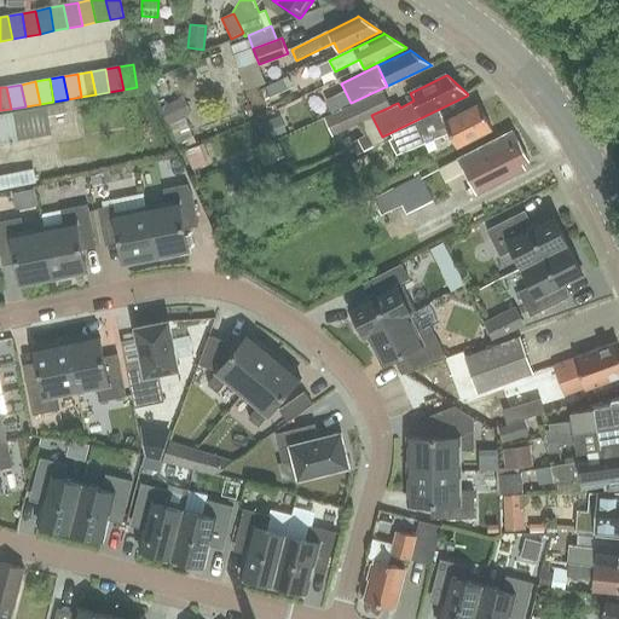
[(383,91),(325,116),(333,133),(391,106),(383,91)]
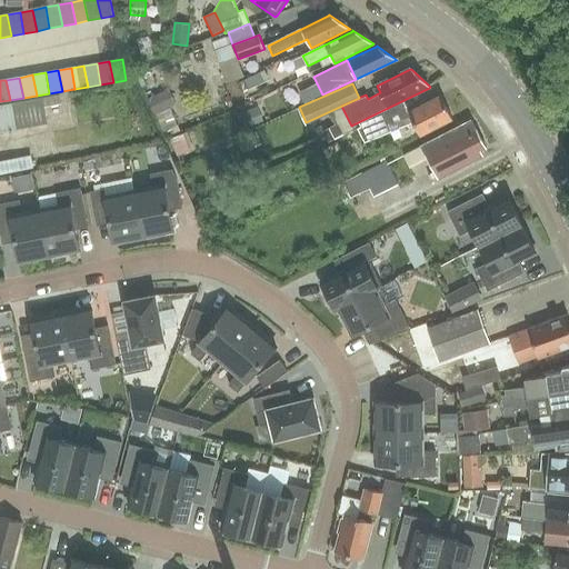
[(156,96),(162,112),(181,105),(175,88),(156,96)]
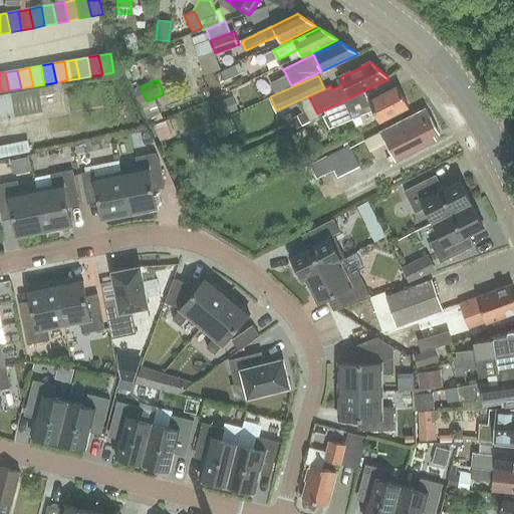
[(53,86),(38,89),(40,97),(55,94),(53,86)]
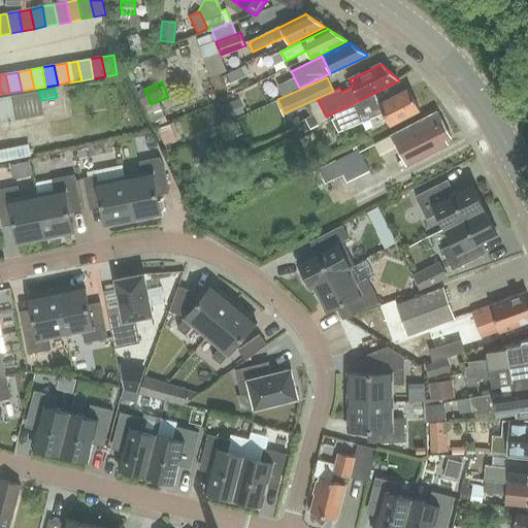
[(390,126),(420,110),(408,90),(380,104),(374,93),(333,113),(335,118),(332,120),(338,133),(384,114),(390,126)]
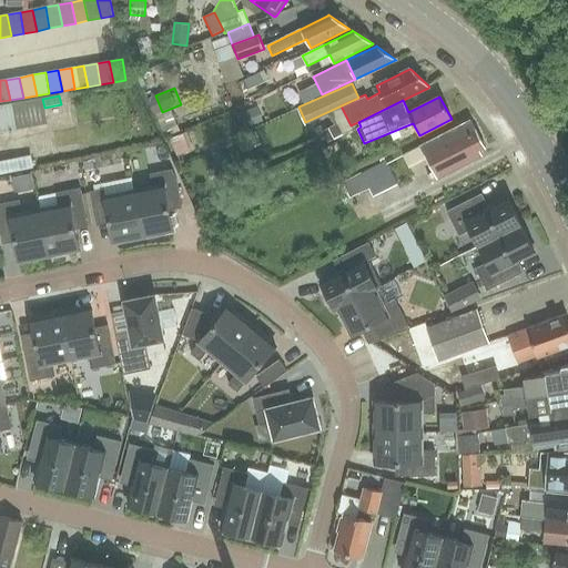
[(12,104),(0,105),(0,133),(17,131),(12,104)]
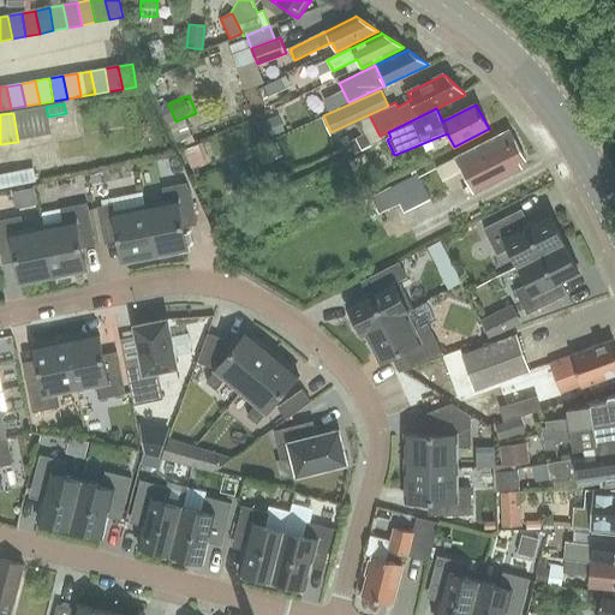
[(275,118),(262,124),(268,137),(280,131),(275,118)]
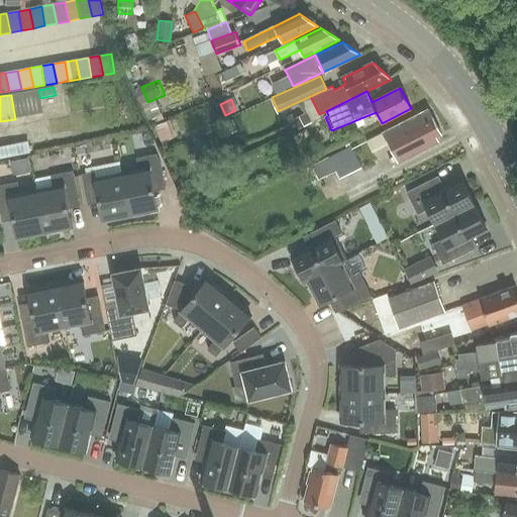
[(436,136),(442,133),(428,108),(365,141),(371,153),(389,144),(398,162),(439,140),(436,136)]
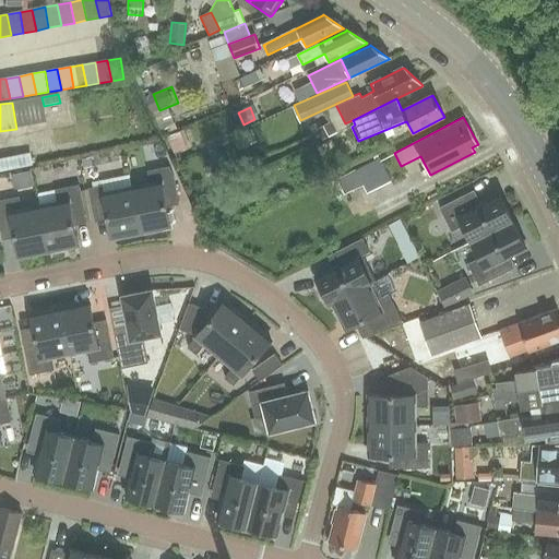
[(328,122),(317,128),(322,140),(334,134),(328,122)]
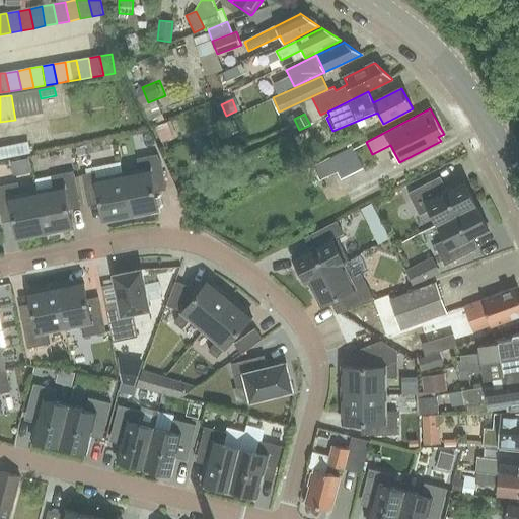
[(164,123),(155,127),(162,143),(171,139),(164,123)]
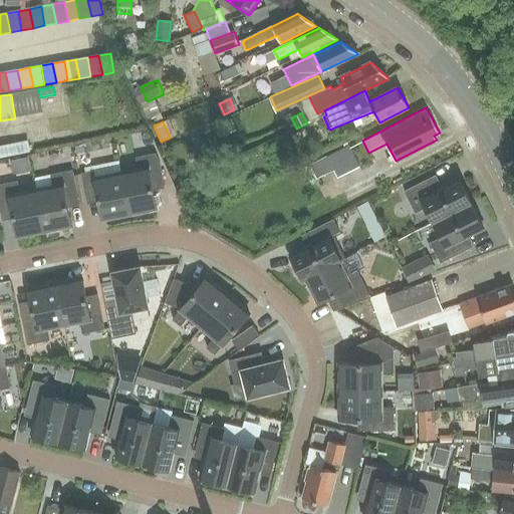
[(225,122),(214,127),(219,139),(231,134),(230,133),(236,130),(233,121),(226,124),(225,122)]
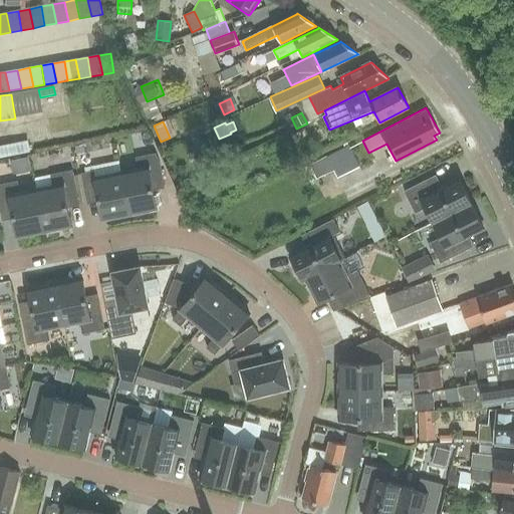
[(304,129),(292,135),(295,143),(308,136),(304,129)]
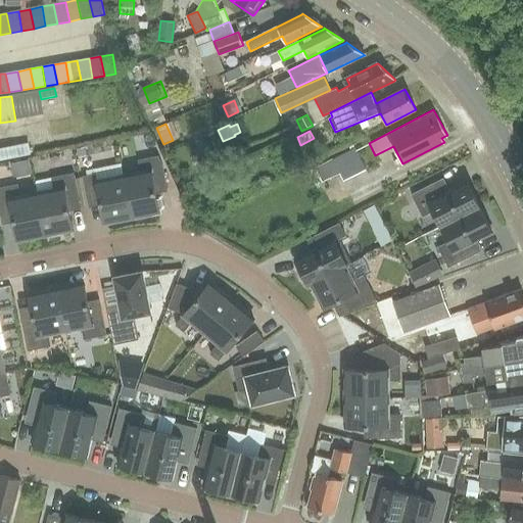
[(85,148),(76,149),(77,157),(86,155),(85,148)]
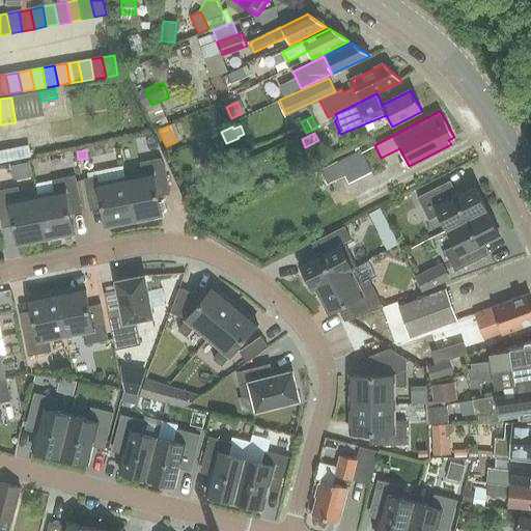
[(360,152),(319,172),(327,186),(344,177),(347,184),(370,172),(360,152)]
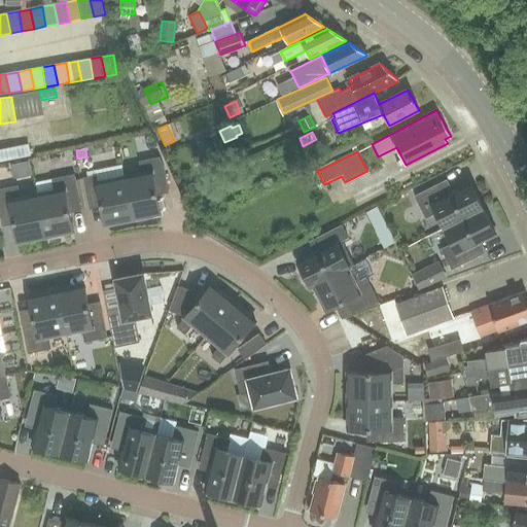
[(134,219),(161,214),(155,189),(168,187),(162,157),(139,162),(142,174),(126,177),(134,219)]
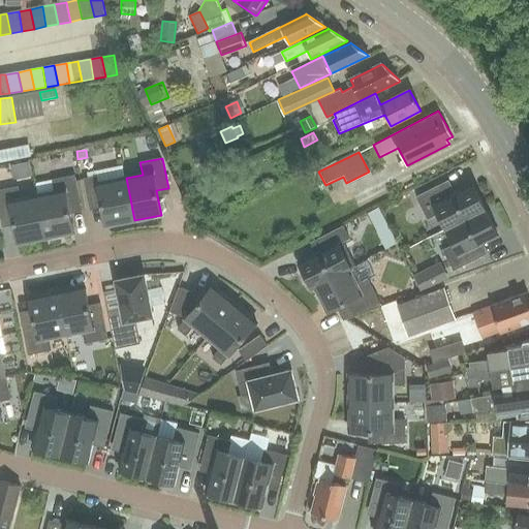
[(47,238),(73,232),(69,209),(81,206),(75,176),(52,180),(55,192),(38,195),(47,238)]
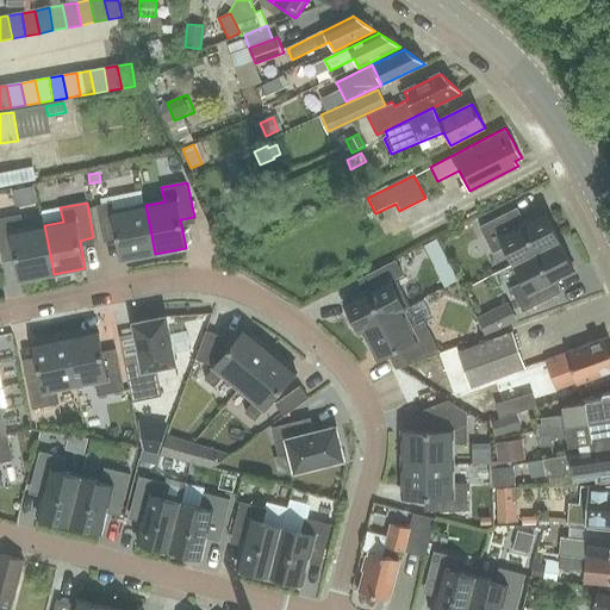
[(111,204),(98,206),(103,236),(117,232),(123,261),(155,254),(145,205),(113,211),(111,204)]
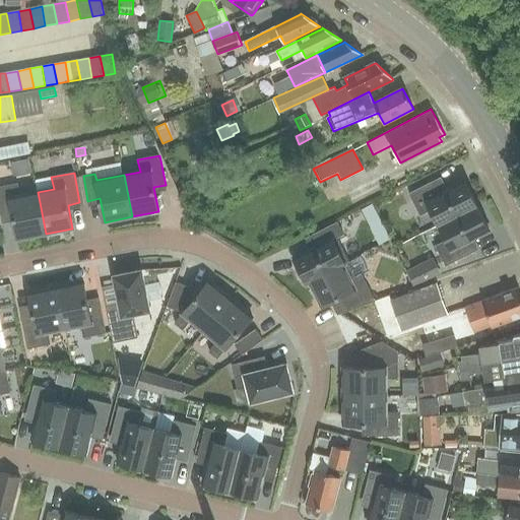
[(440,222),(476,206),(464,180),(445,189),(441,179),(410,193),(420,213),(433,208),(440,222)]
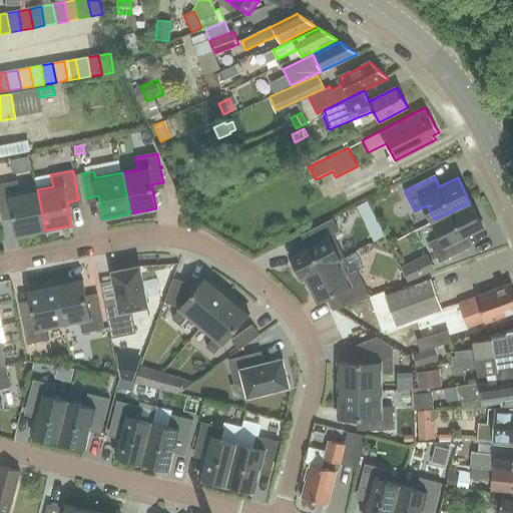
[(18,181),(0,184),(0,206),(2,215),(14,212),(18,235),(45,230),(37,189),(20,192),(18,181)]
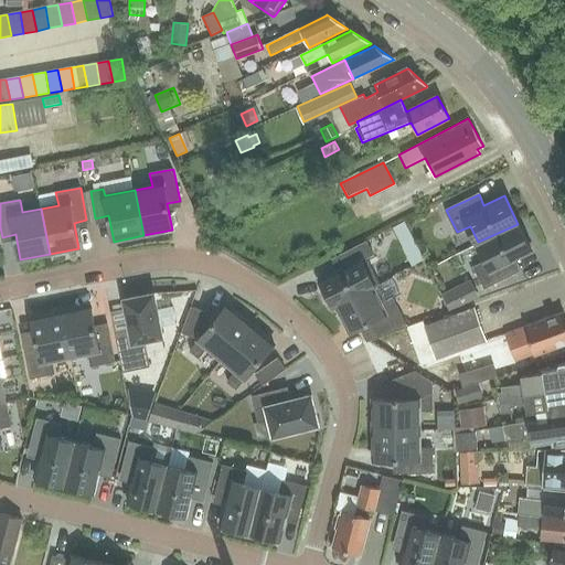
[(413,219),(401,223),(416,263),(429,258),(413,219)]
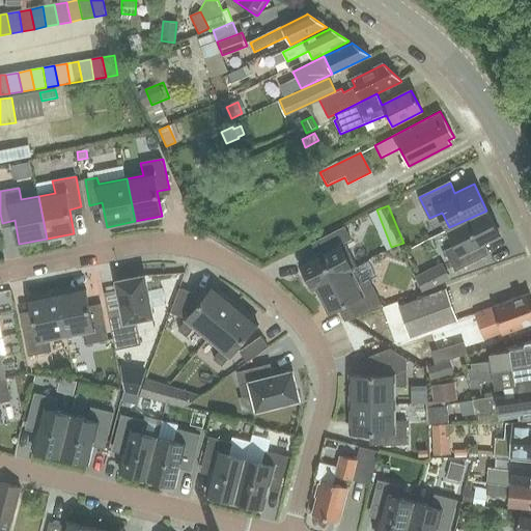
[(486,211),(449,227),(457,245),(446,251),(454,270),(484,256),(479,246),(498,236),(486,211)]
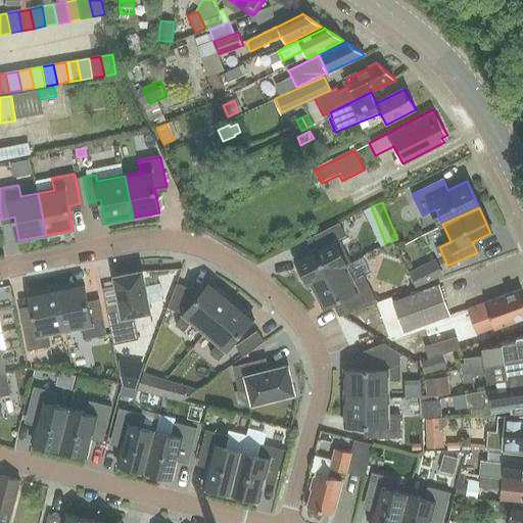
[(339,239),(345,236),(339,224),(312,238),(318,248),(296,259),(310,285),(351,264),(339,239)]
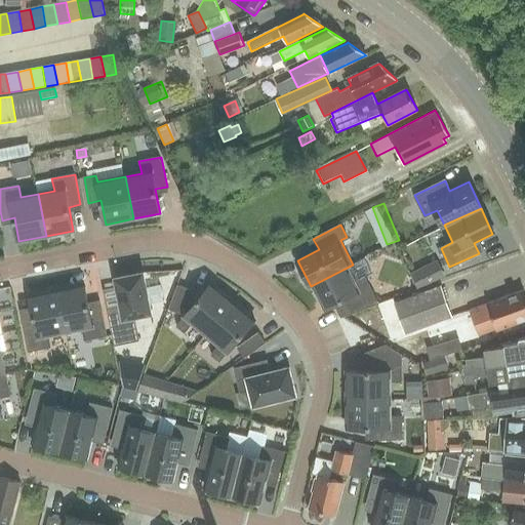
[(358,280),(351,266),(313,285),(325,310),(345,299),(352,314),(378,304),(365,277),(358,280)]
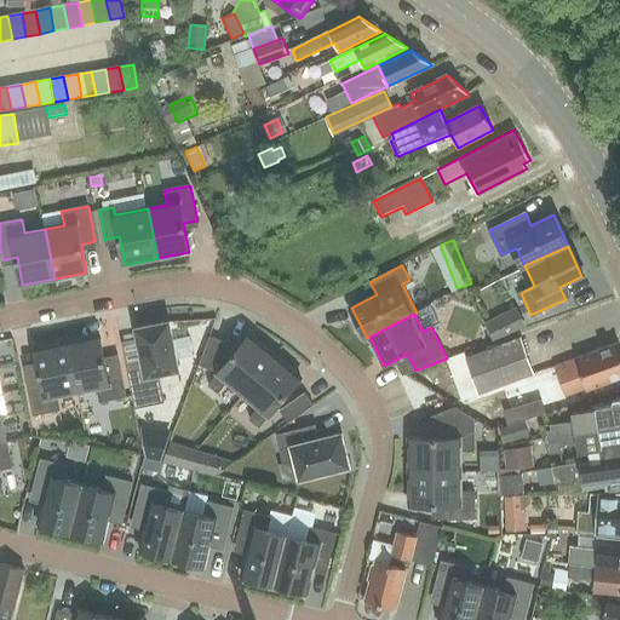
[(520,314),(489,328),(494,339),(524,323),(520,314)]
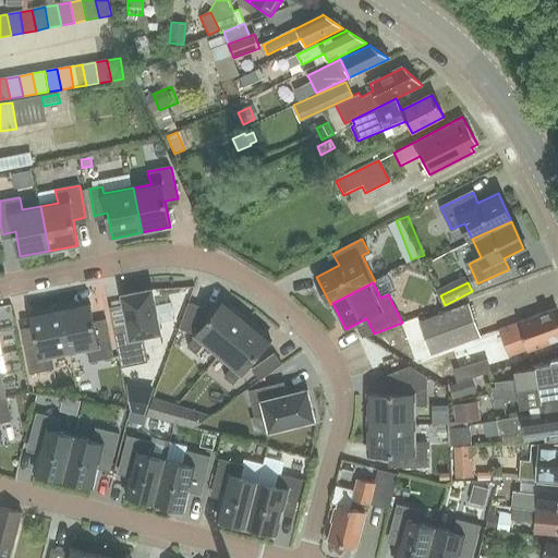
[(129,326),(113,329),(121,367),(147,362),(145,350),(143,337),(160,334),(158,323),(173,319),(170,304),(155,306),(152,290),(122,295),(124,303),(129,326)]
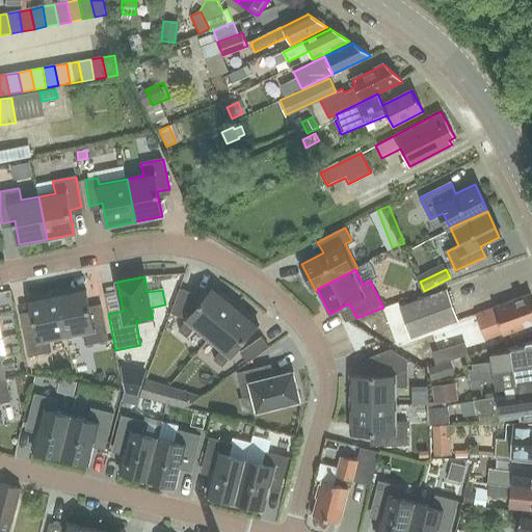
[(209,339),(236,306),(214,288),(179,330),(187,338),(195,327),(209,339)]
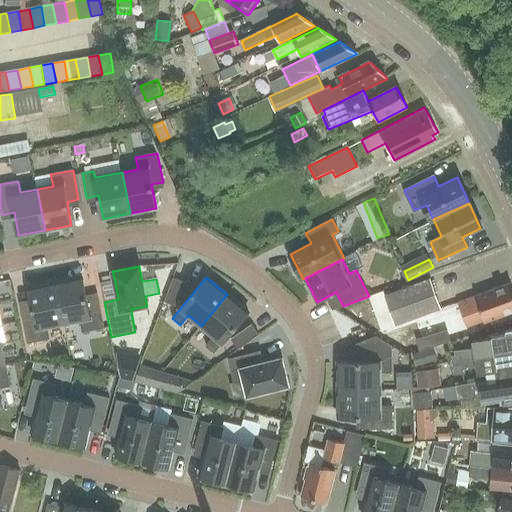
[(87,301),(82,278),(55,283),(63,324),(80,321),(82,333),(104,328),(98,299),(87,301)]
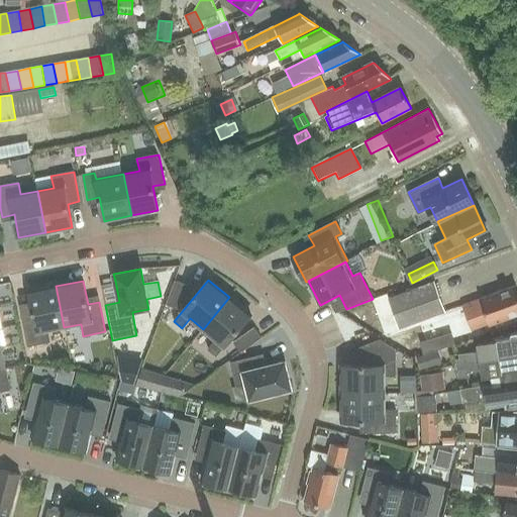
[(167,305),(178,309),(187,286),(176,282),(167,305)]
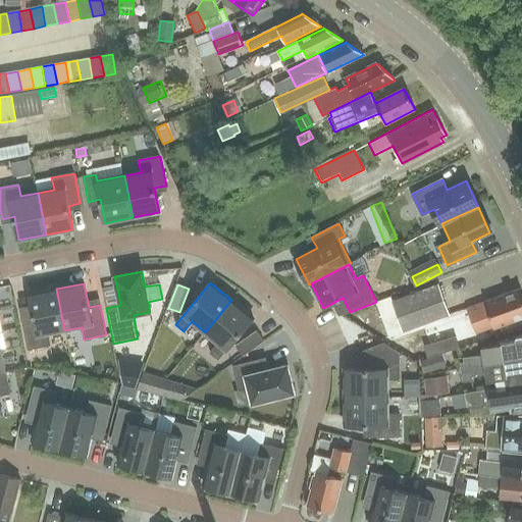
[(394,301),(404,331),(451,315),(439,284),(394,301)]
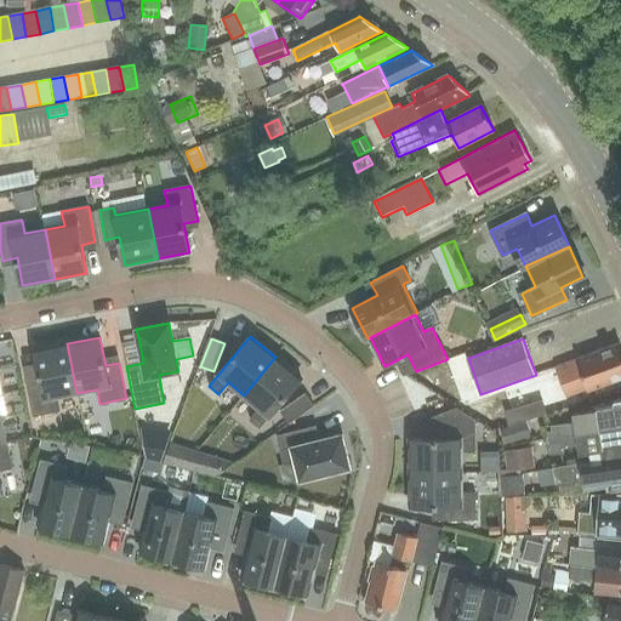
[(33,416),(60,411),(57,397),(77,393),(67,343),(35,349),(40,379),(27,381),(33,416)]
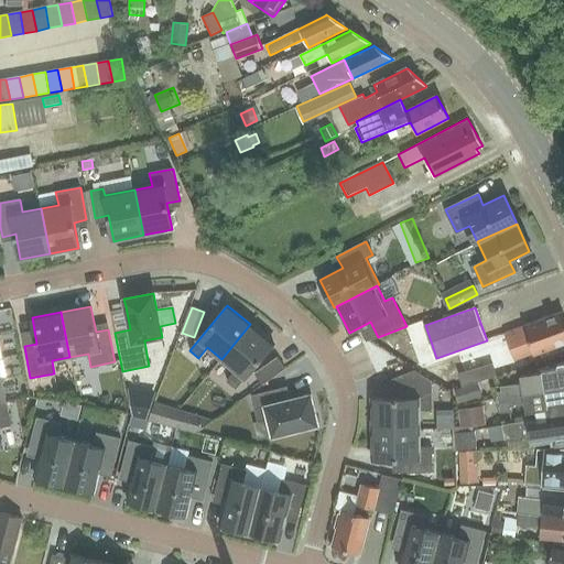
[(517,361),(563,344),(563,316),(562,313),(496,337),(500,350),(511,346),(517,361)]
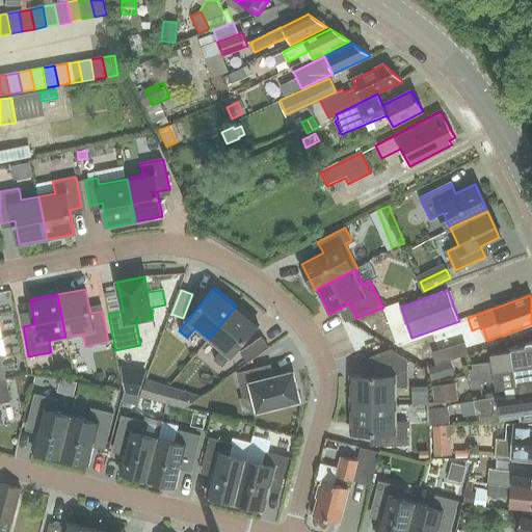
[(222,367),(231,357),(258,324),(236,306),(209,339),(222,350),(214,361),(222,367)]
